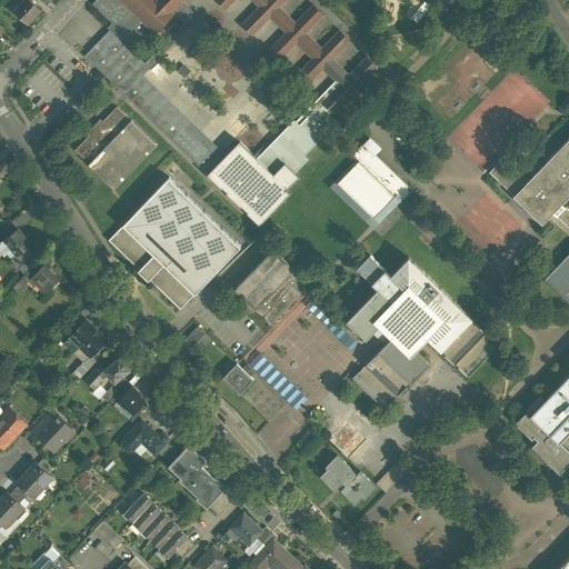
[(30,0),(16,0),(20,5),(13,11),(28,26),(42,11),(30,0)]
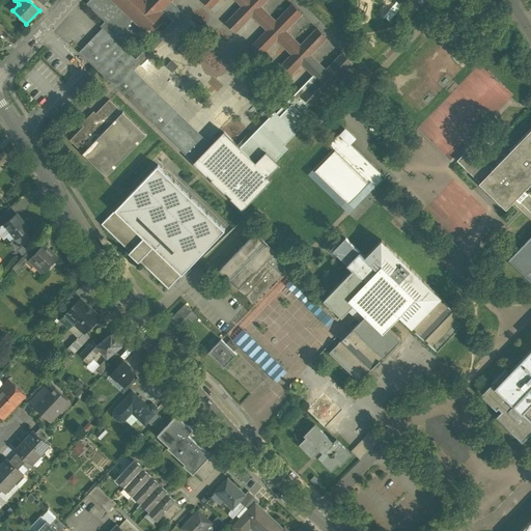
[(140,27),(112,0),(89,0),(86,4),(105,22),(114,30),(110,34),(121,46),(140,27)]
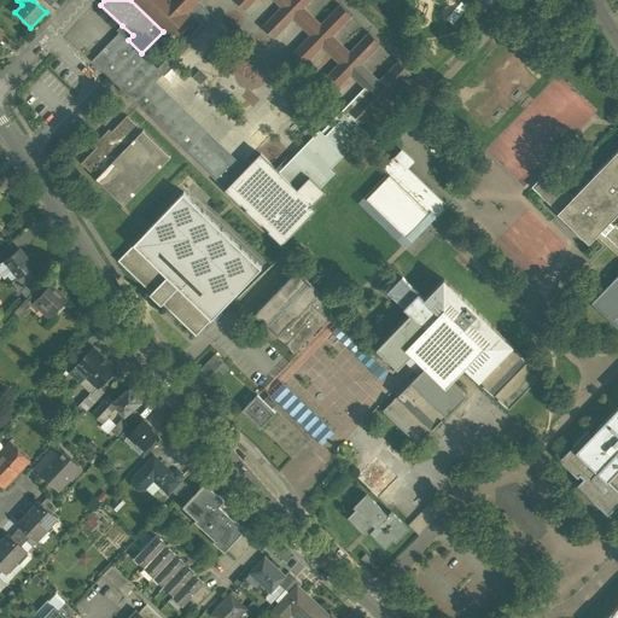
[(175,0),(130,0),(163,31),(168,36),(190,15),(175,0)]
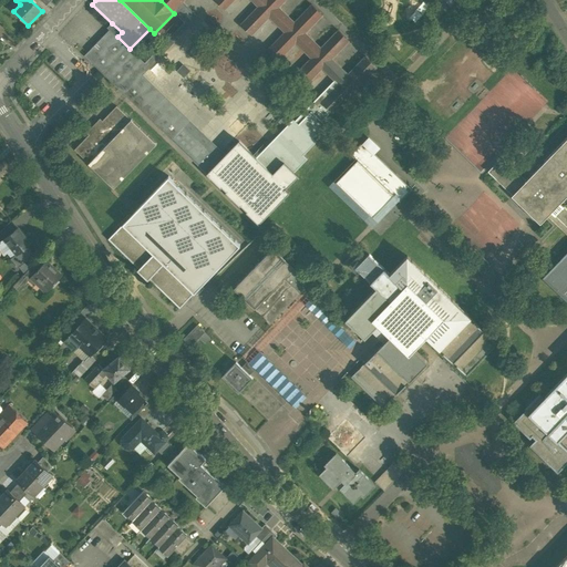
[(161,0),(172,11),(182,1),(183,0),(213,0),(225,10),(234,0),(255,0),(259,4),(239,26),(251,35),(271,16),(287,30),(267,50),(278,61),(298,41),(313,55),(294,75),(305,86),(325,66),(337,79),(295,121),(294,120),(256,157),(239,141),(225,155),(220,161),(207,174),(222,187),(223,186),(227,192),(226,192),(240,206),(241,205),(248,212),(247,213),(259,224),(289,193),(285,189),(298,176),(294,172),(307,158),(302,155),(316,142),(312,137),(325,125),(321,121),(326,116),(330,112),(331,114),(352,93),(353,94),(358,90),(357,89),(377,68),(366,57),(344,78),(329,62),(349,41),(338,30),(318,51),(302,35),(322,16),(311,4),(291,24),(276,10),(286,0),(161,0)]
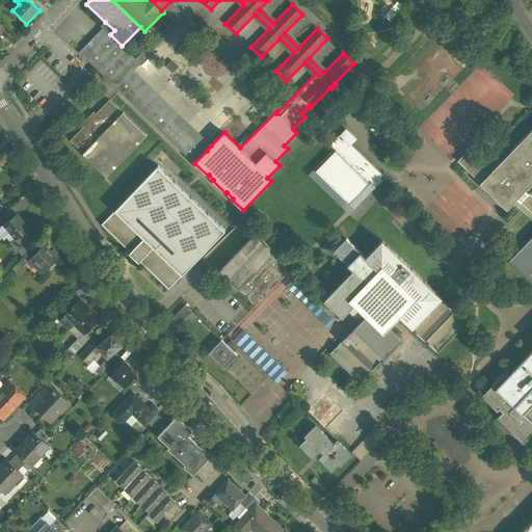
[(170,1),(161,10),(163,12),(173,21),(135,59),(129,65),(134,71),(186,17),(170,1)]
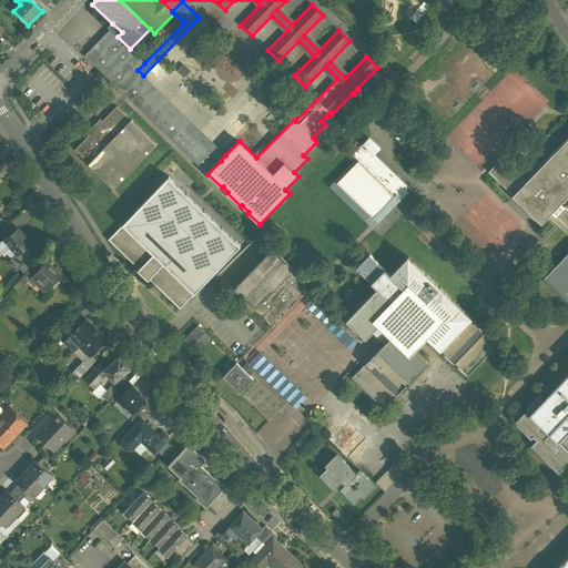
[(435,14),(438,19),(446,11),(443,7),(435,14)]
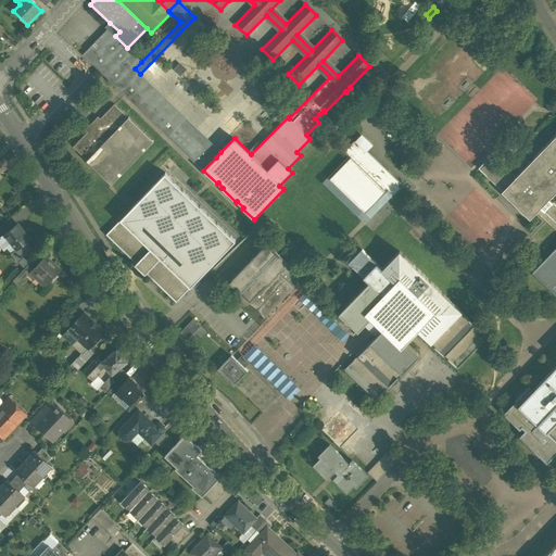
[(110,23),(104,27),(106,29),(98,38),(83,54),(168,136),(180,123),(216,158),(220,152),(139,74),(135,68),(138,65),(141,62),(127,48),(115,36),(119,32),(110,23)]
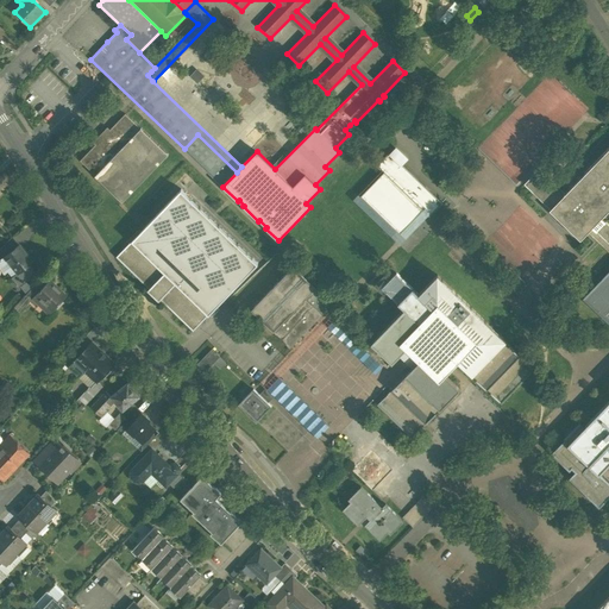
[(192,76),(198,83),(205,76),(198,69),(192,76)]
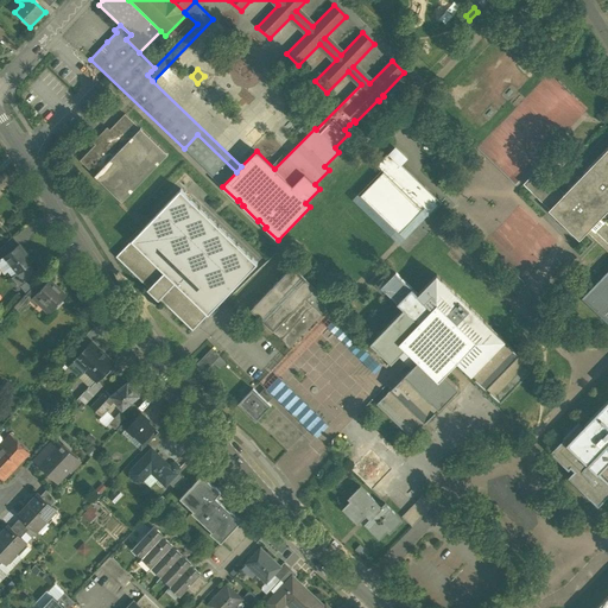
[(141,128),(126,114),(109,131),(107,128),(93,143),(95,145),(80,160),(95,176),(122,202),(169,154),(141,130),(141,128)]
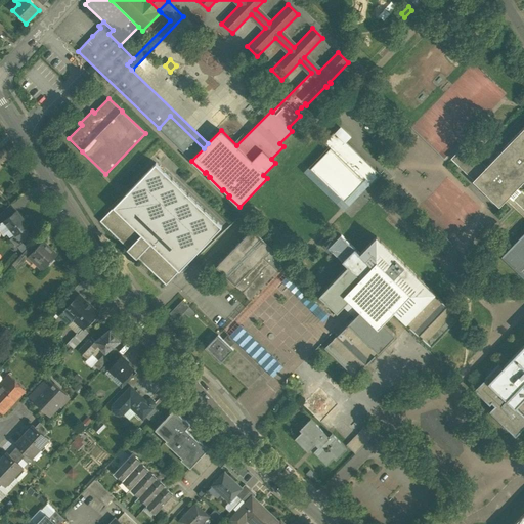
[(204,148),(170,116),(159,128),(191,161),(204,148)]
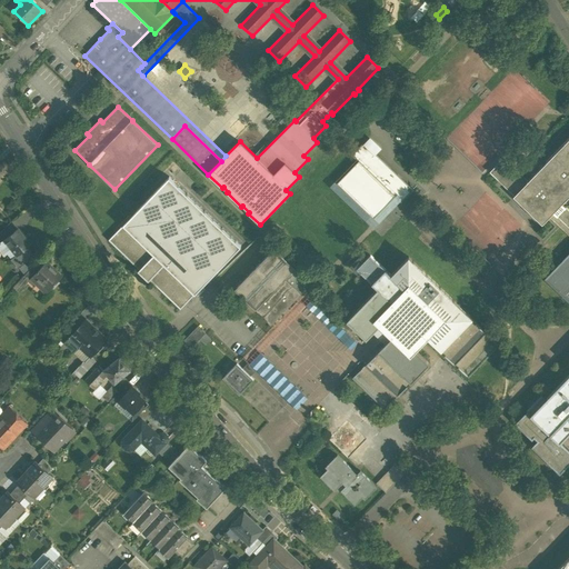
[(508,199),(511,195),(542,225),(549,217),(568,236),(568,212),(561,206),(568,197),(568,139),(528,182),(503,158),(496,166),(489,173),(502,186),(498,190),(508,199)]
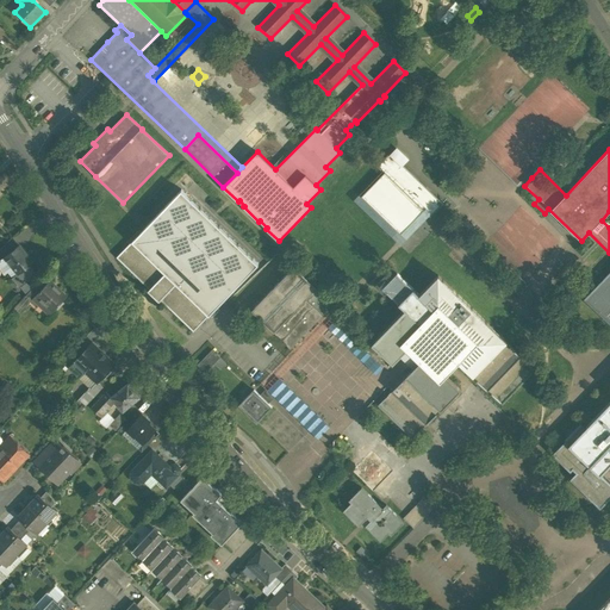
[(443,204),(390,153),(377,167),(384,174),(361,197),(400,235),(423,211),(430,218),(443,204)]
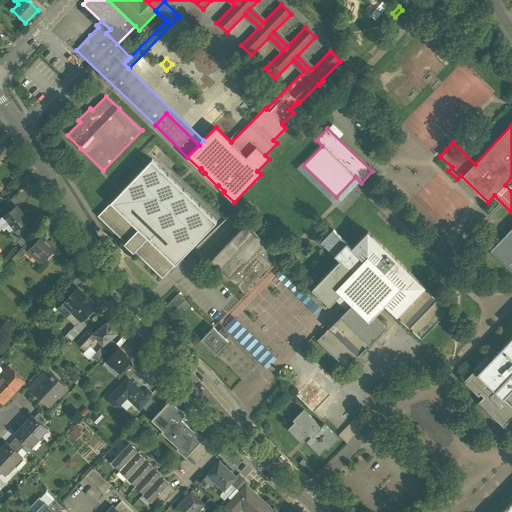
[(152,160),(111,203),(138,229),(148,238),(175,265),(217,222),(152,160)]
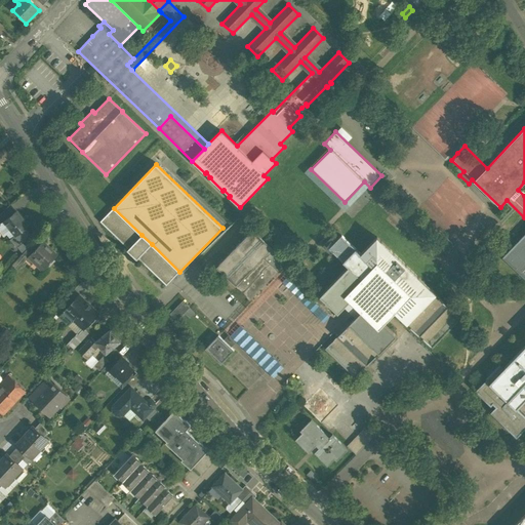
[(142,235),(114,208),(101,221),(128,248),(142,235)]
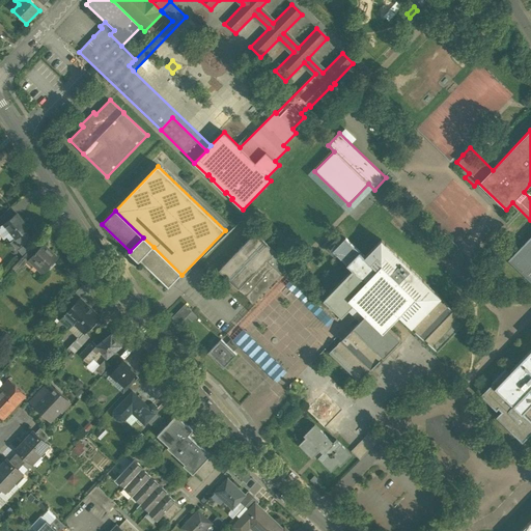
[(32,240),(26,232),(31,228),(24,219),(22,220),(17,215),(4,224),(17,239),(11,243),(18,251),(32,240)]
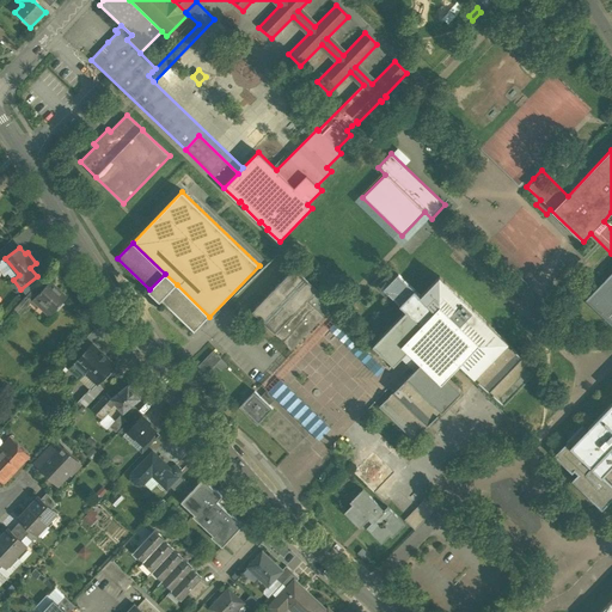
[(295,265),(251,311),(291,350),(325,316),(335,305),(295,265)]
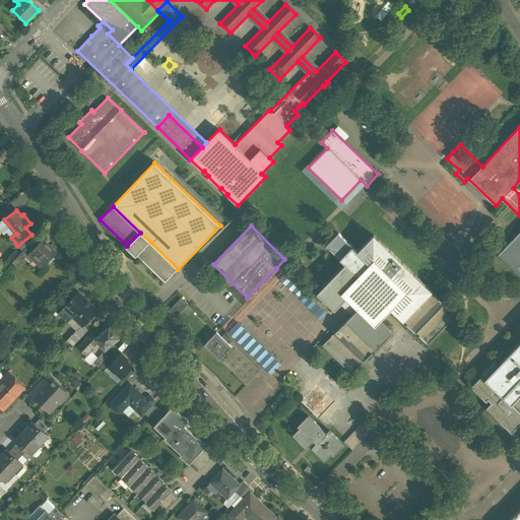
[(127,246),(126,248),(135,257),(137,256),(150,242),(140,233),(127,246)]
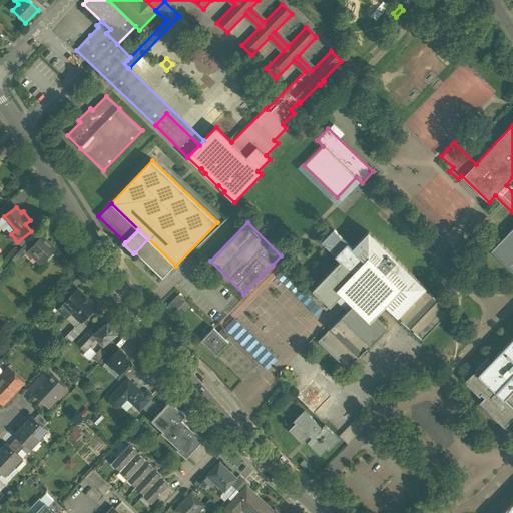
[(353,305),(318,341),(347,368),(387,328),(374,316),(386,305),(422,340),(450,311),(369,231),(353,247),(334,229),(322,242),(341,261),(314,289),(330,305),(342,294),(346,298),(353,305)]
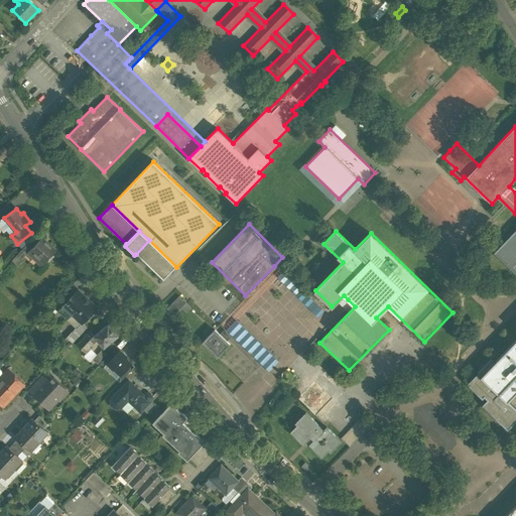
[(515,342),(497,363),(493,359),(469,385),(483,398),(486,396),(490,400),(484,406),(508,429),(515,420),(515,408),(509,401),(515,393),(515,231),(495,254),(515,274),(515,342)]
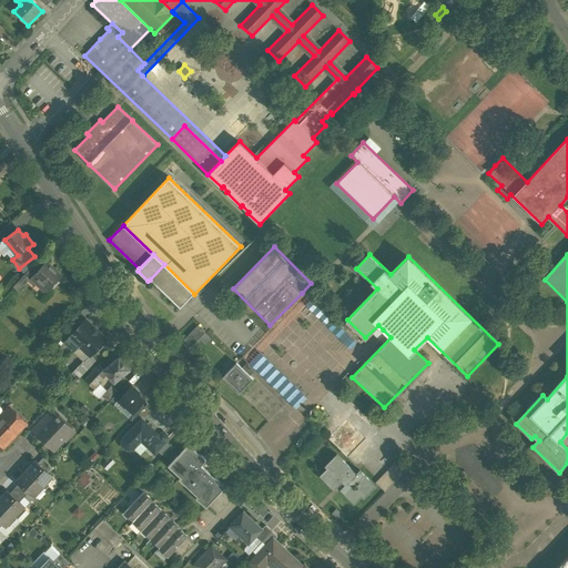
[(37,272),(30,279),(30,280),(36,284),(38,282),(48,291),(62,276),(47,262),(37,272)]
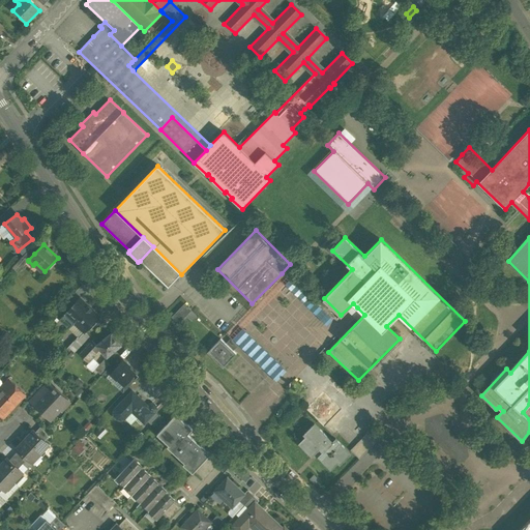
[(153,246),(140,261),(168,288),(181,274),(153,246)]
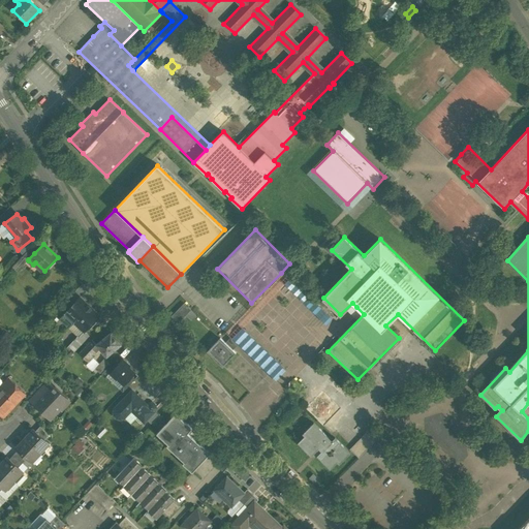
[(30,249),(12,268),(18,273),(28,260),(28,259),(34,253),(30,249)]
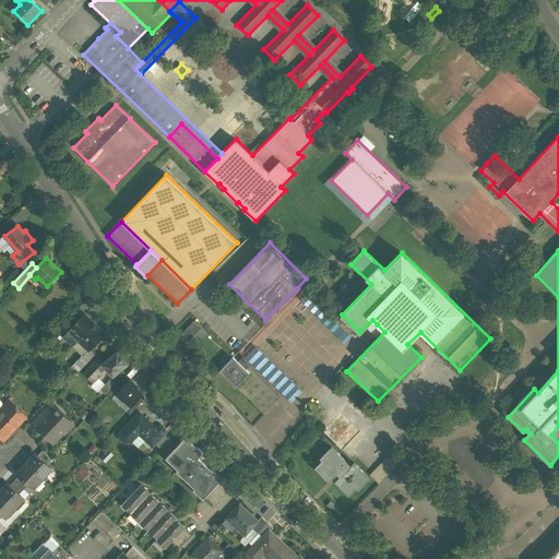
[(300,301),(345,343),(352,336),(307,295),(300,301)]
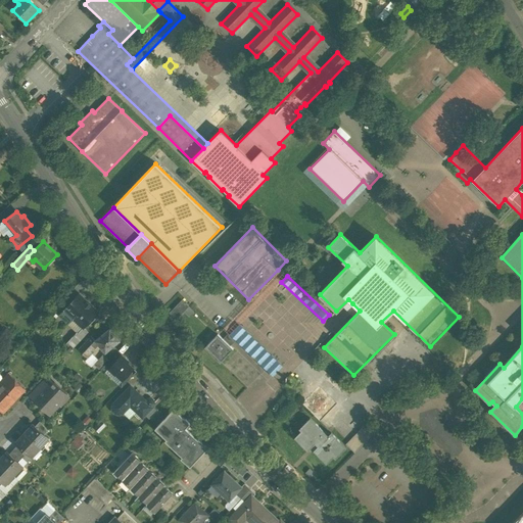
[(65,307),(64,310),(74,319),(84,328),(99,313),(79,294),(65,307)]
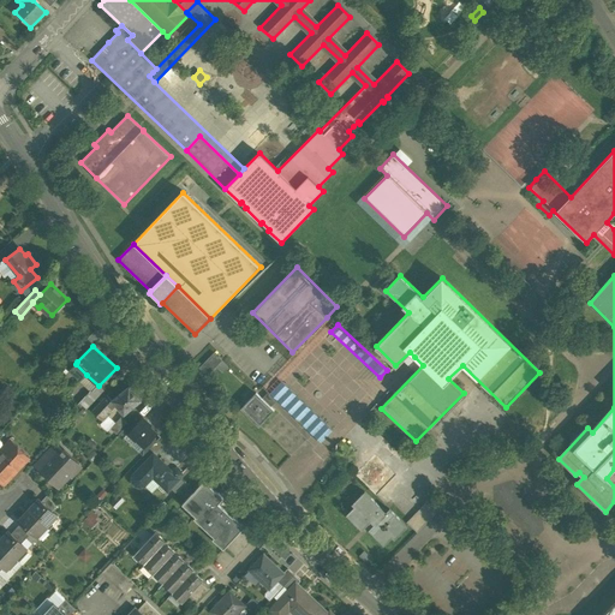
[(214,352),(199,368),(207,376),(222,360),(214,352)]
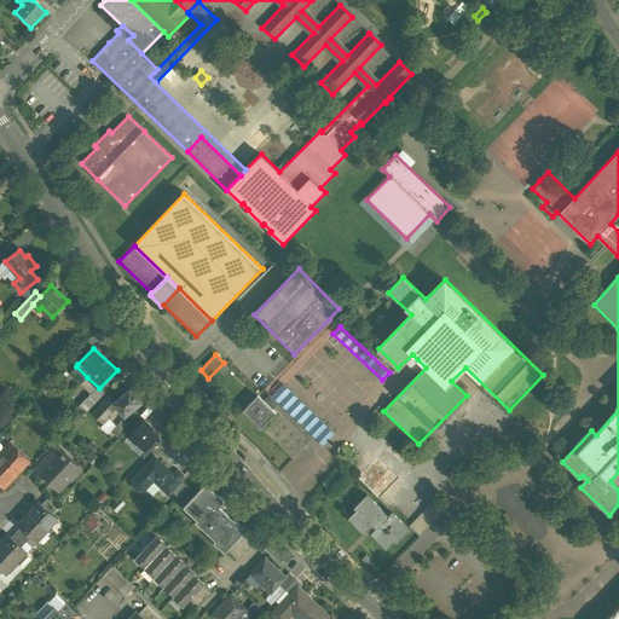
[(73,359),(58,374),(64,379),(69,372),(75,365),(76,366),(77,364),(73,359)]
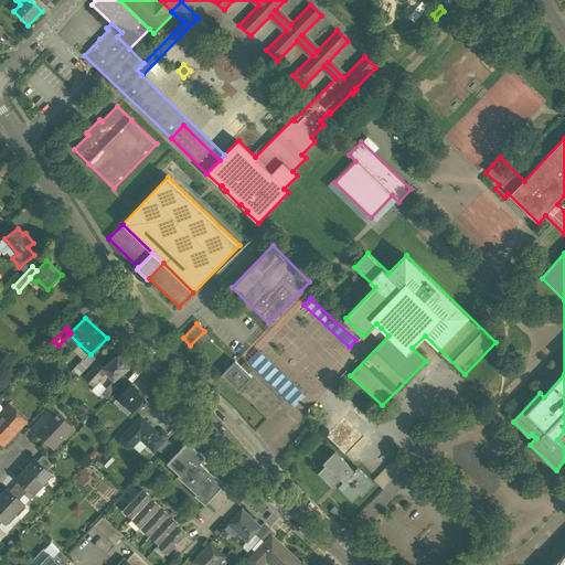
[(70,334),(68,333),(63,340),(74,350),(80,344),(70,334)]
